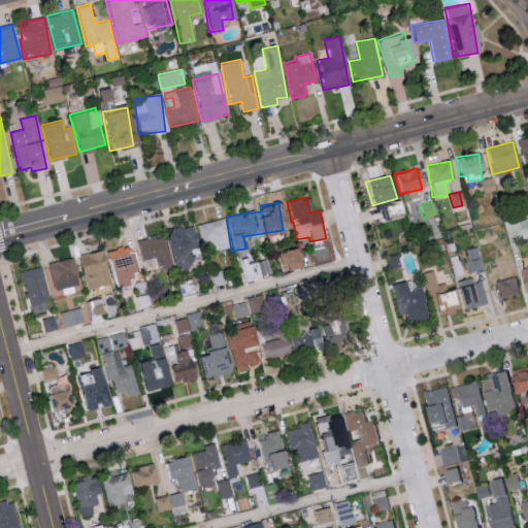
[(527,236),(527,217),(518,220),(522,238),(527,236)]
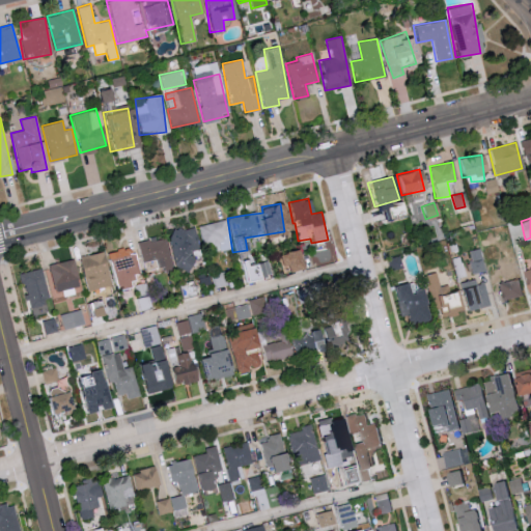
[(198,225),(203,253),(230,249),(225,220),(198,225)]
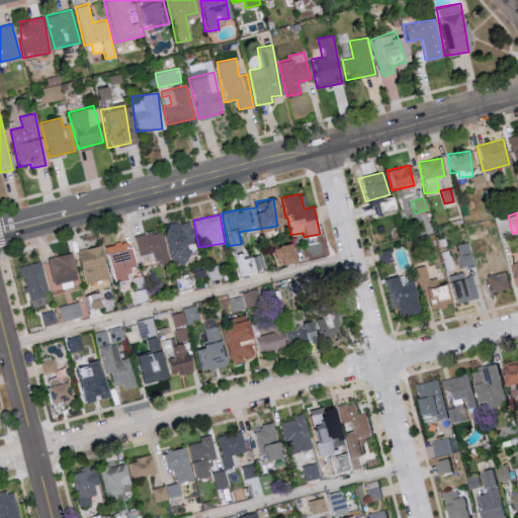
[(170,266),(187,262),(183,244),(192,241),(188,221),(162,227),(170,266)]
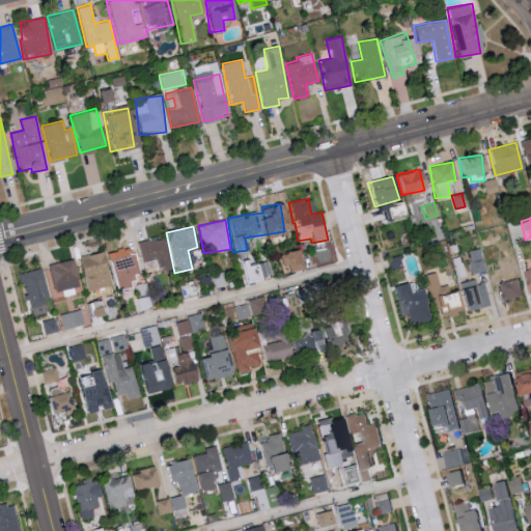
[(136,244),(141,262),(152,259),(156,273),(171,269),(163,236),(136,244)]
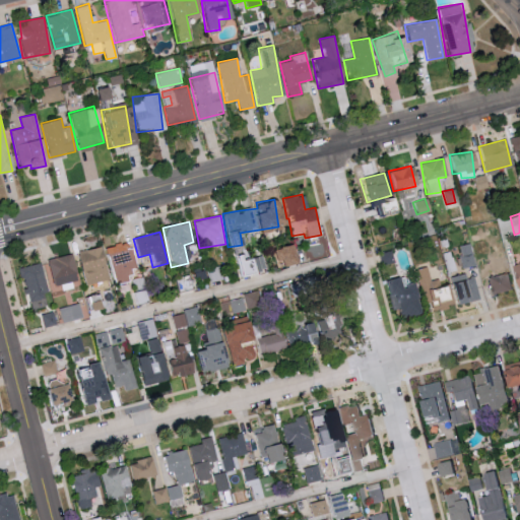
[(474,265),(470,243),(459,244),(462,267),(474,265)]
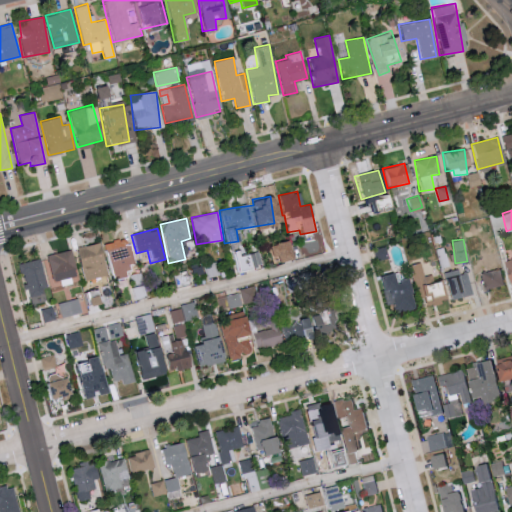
[(266,244),(270,262),(288,258),(285,240),(266,244)]
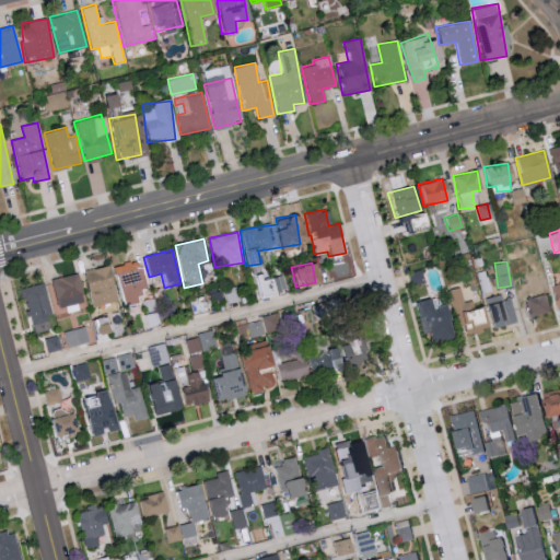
[(89,306),(114,301),(107,265),(82,270),(89,306)]
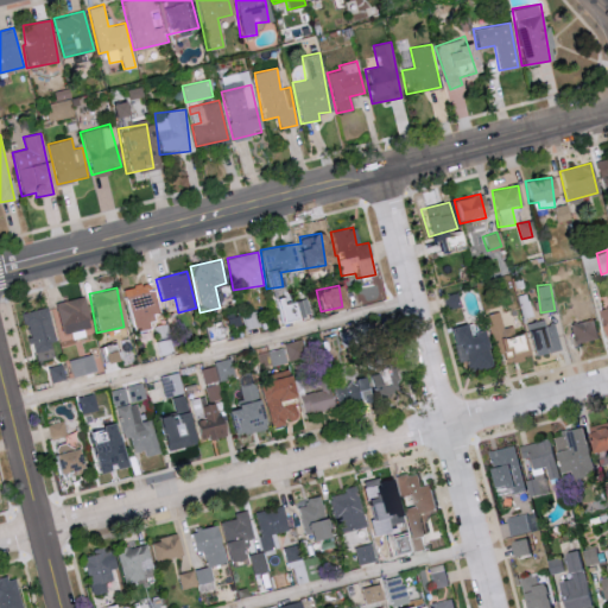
[(443,295),(445,310),(460,308),(457,292),(443,295)]
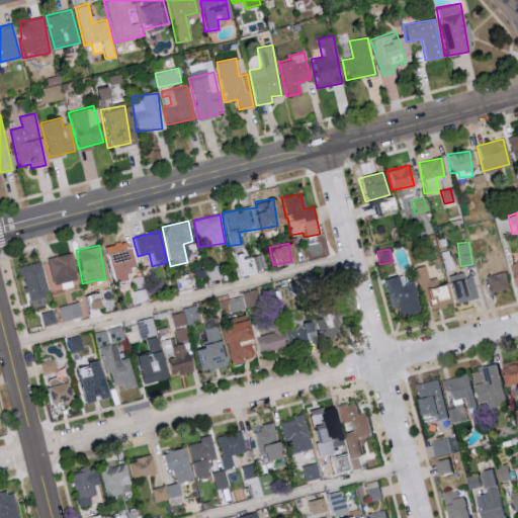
[(53,285),(77,278),(70,252),(46,259),(53,285)]
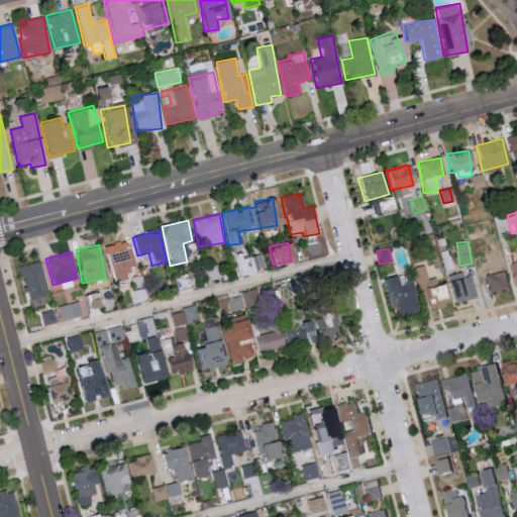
[(238,274),(267,267),(263,252),(235,259),(238,274)]
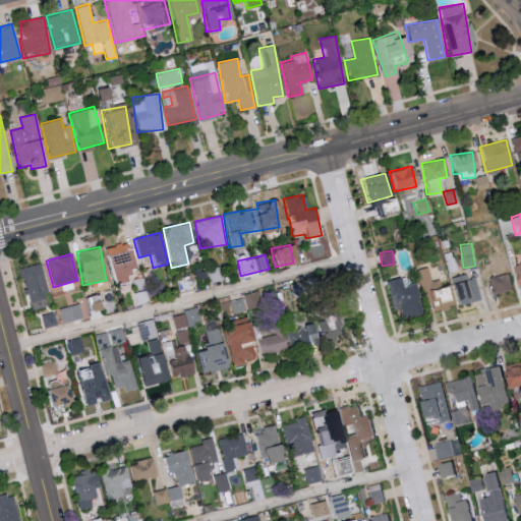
[(483,279),(487,296),(512,290),(505,257),(495,261),(499,275),(483,279)]
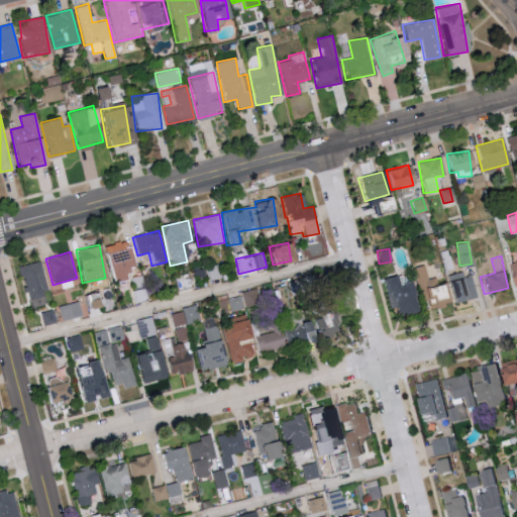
[(490,269),(487,257),(475,261),(477,272),(490,269)]
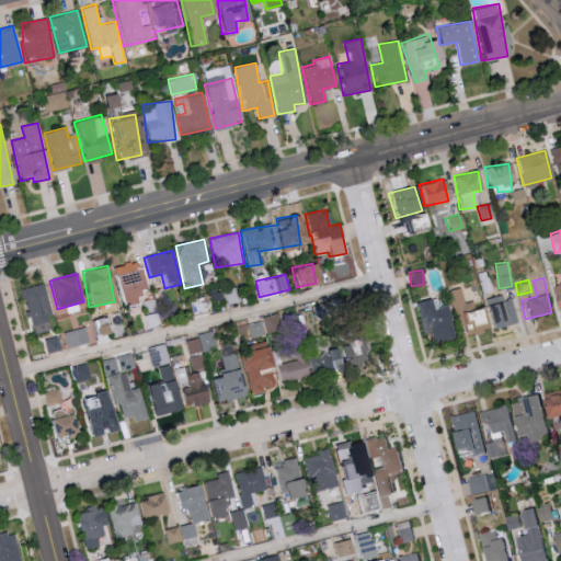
[(20,300),(23,299),(30,325),(44,322),(42,315),(50,313),(43,283),(18,289),(20,300)]
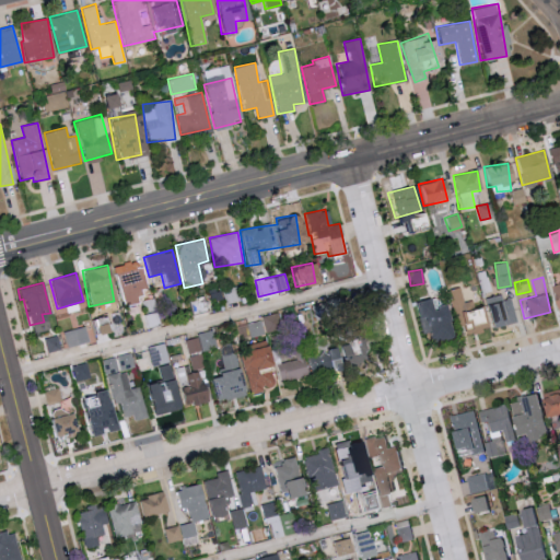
[(238,302),(237,287),(222,288),(224,303),(238,302)]
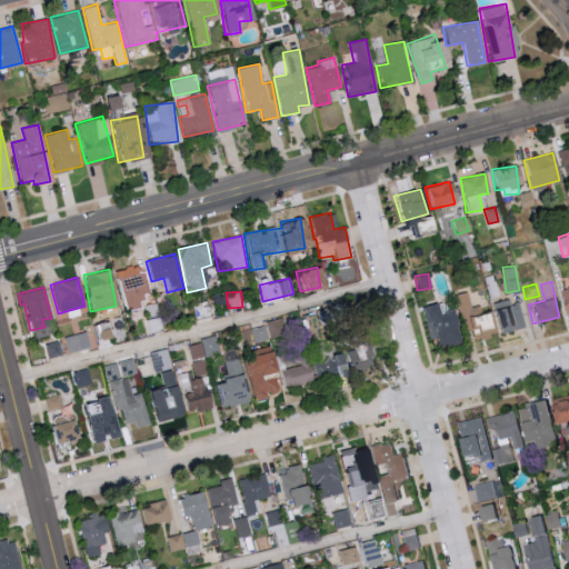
[(470,307),(465,291),(452,295),(468,341),(490,335),(480,303),(470,307)]
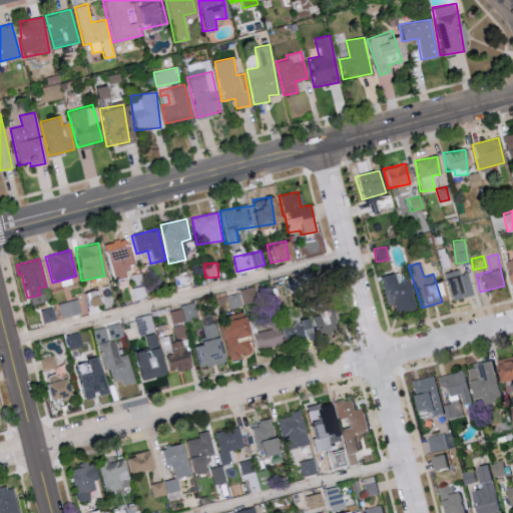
[(466,273),(459,275),(458,272),(437,277),(443,302),(471,294),(466,273)]
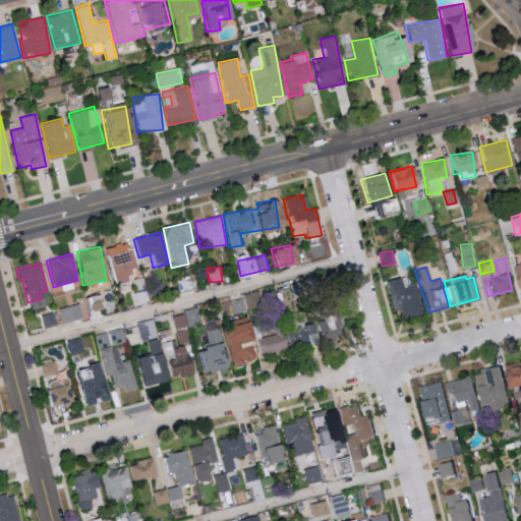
[(411,283),(398,286),(396,278),(383,281),(389,310),(397,308),(399,319),(417,314),(411,283)]
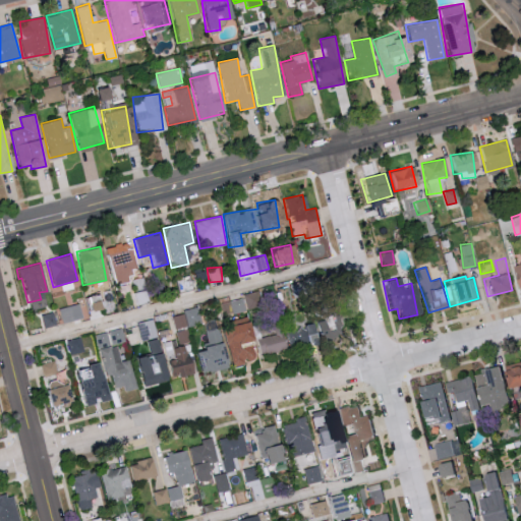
[(223,317),(261,305),(256,291),(218,303),(223,317)]
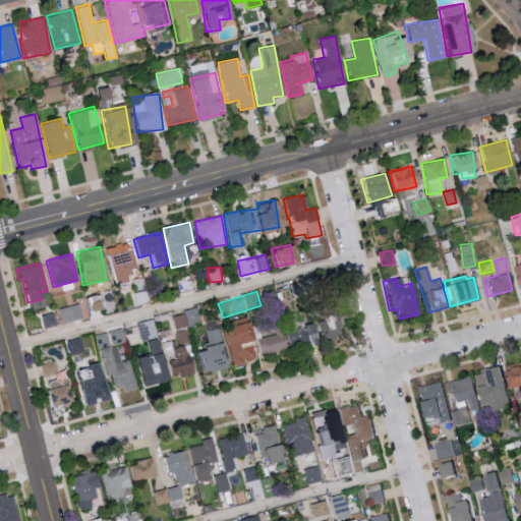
[(81,319),(78,304),(58,308),(61,323),(81,319)]
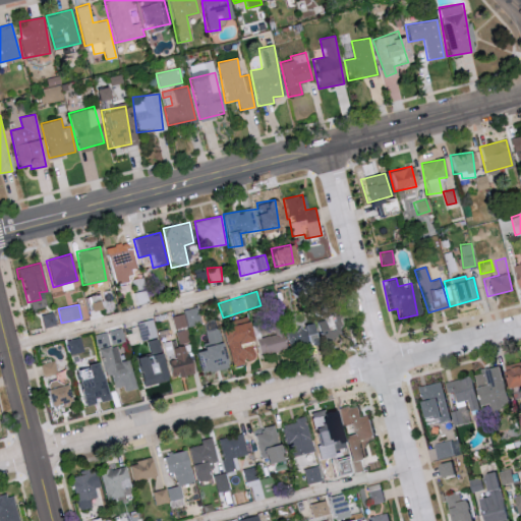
[(200,323),(196,307),(170,314),(174,329),(200,323)]
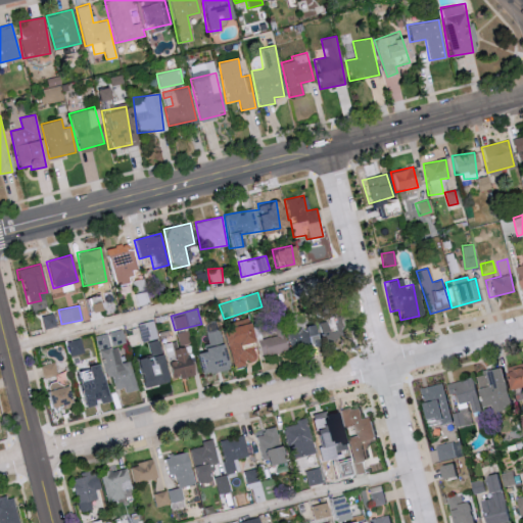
[(338,334),(335,312),(317,314),(319,323),(285,327),(288,348),(312,345),(311,338),(338,334)]
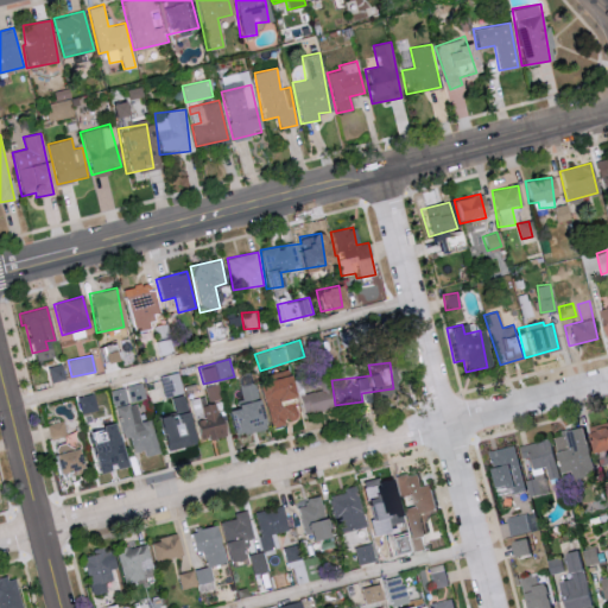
[(45,367),(49,382),(64,379),(61,363),(45,367)]
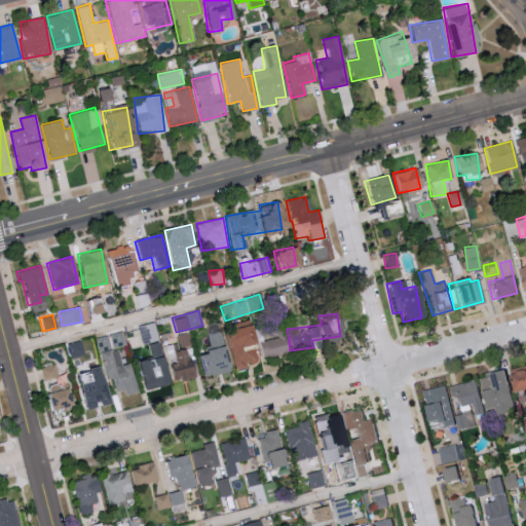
[(137,326),(142,344),(157,340),(152,322),(137,326)]
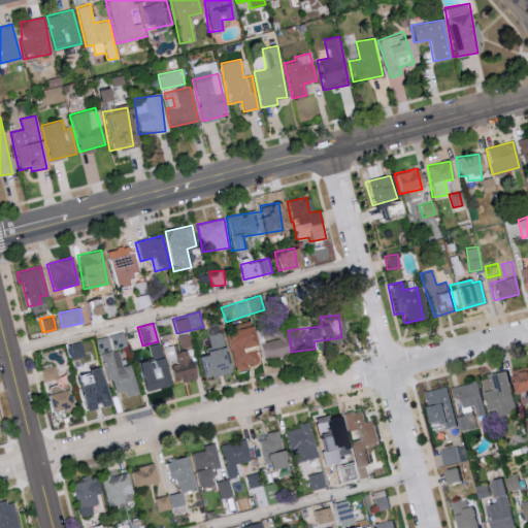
[(221,331),(224,349),(229,348),(234,371),(245,369),(244,365),(257,362),(255,350),(240,352),(239,347),(252,344),(248,326),(221,331)]
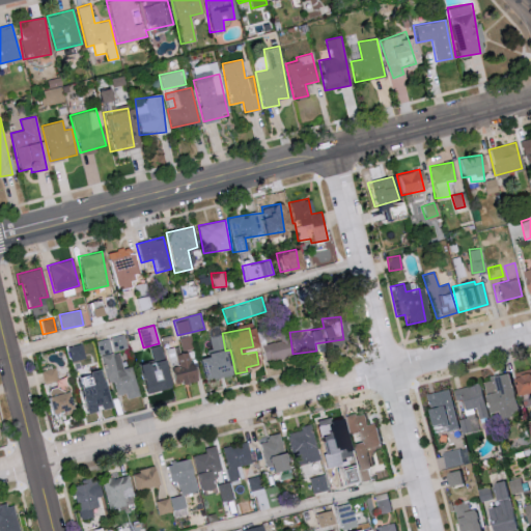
[(126,348),(122,334),(94,340),(98,355),(126,348)]
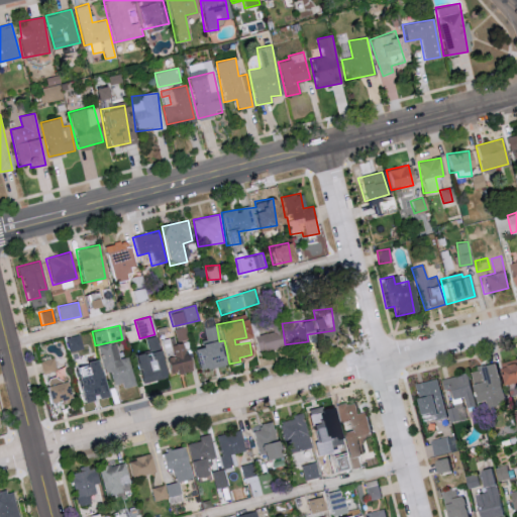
[(222,365),(216,326),(203,328),(205,343),(190,346),(194,370),(222,365)]
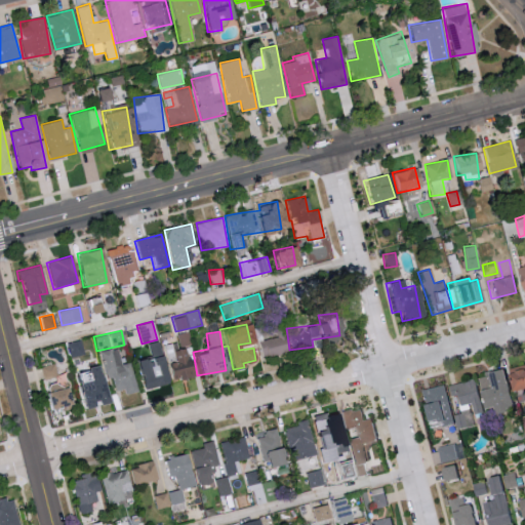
[(176,334),(179,347),(191,344),(189,332),(176,334)]
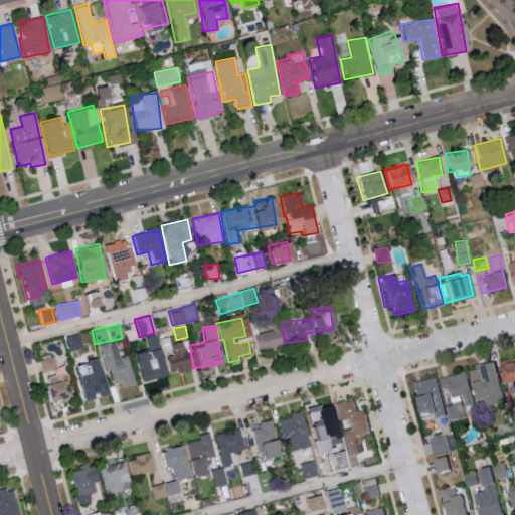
[(252,334),(254,350),(280,346),(278,330),(252,334)]
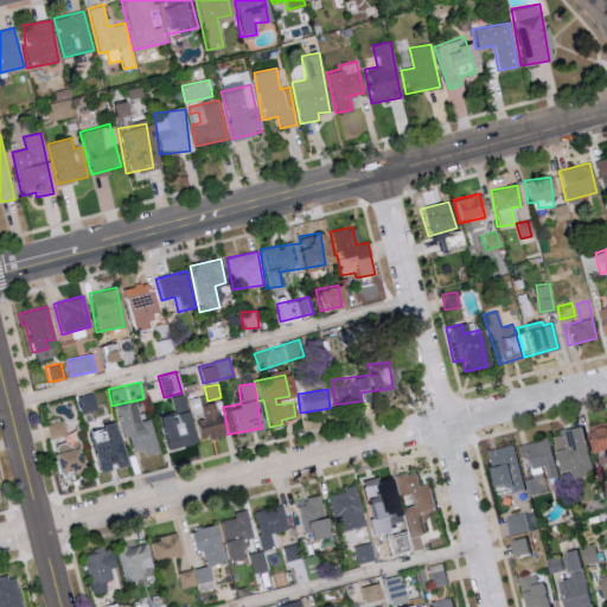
[(94,410),(93,393),(75,395),(77,413),(94,410)]
